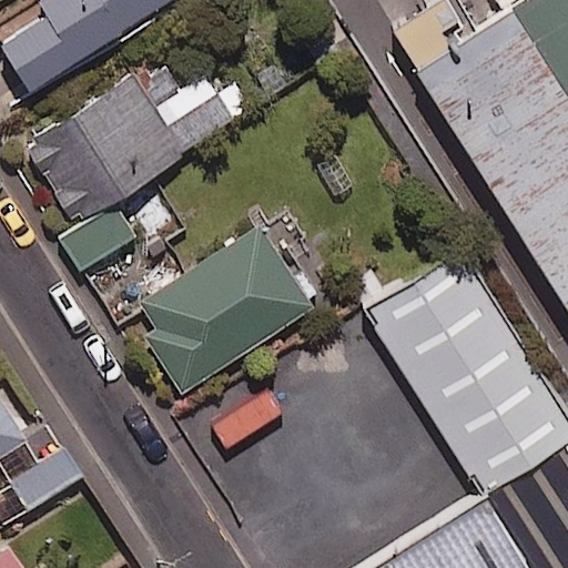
[(120,34),(98,0),(37,0),(36,1),(46,16),(0,44),(0,46),(30,92),(120,34)]
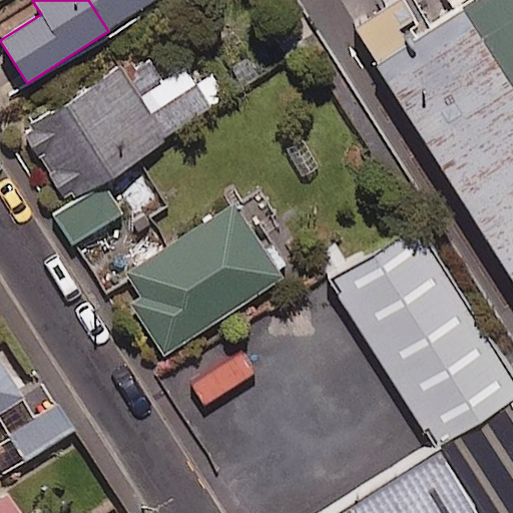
[(88,0),(108,31),(155,0),(88,0)]
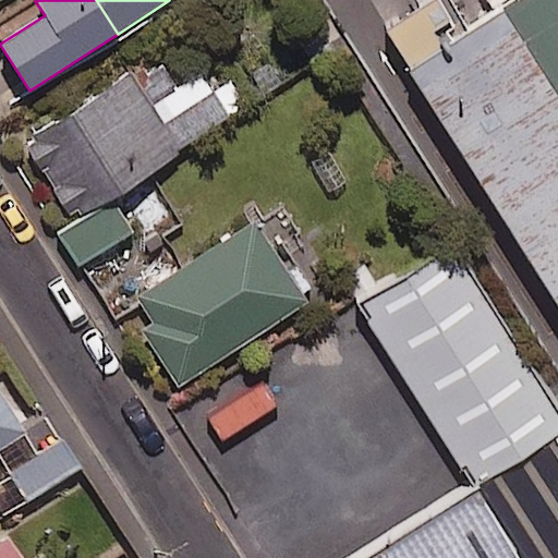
[(557,0),(494,0),(399,59),(552,299),(557,294),(557,0)]
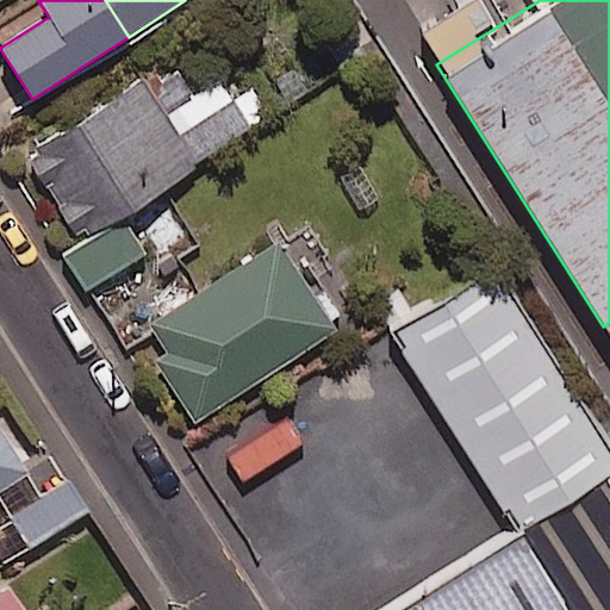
[(190,98),(166,62),(27,154),(83,237),(269,113),(253,88),(232,101),(218,79),(190,98)]
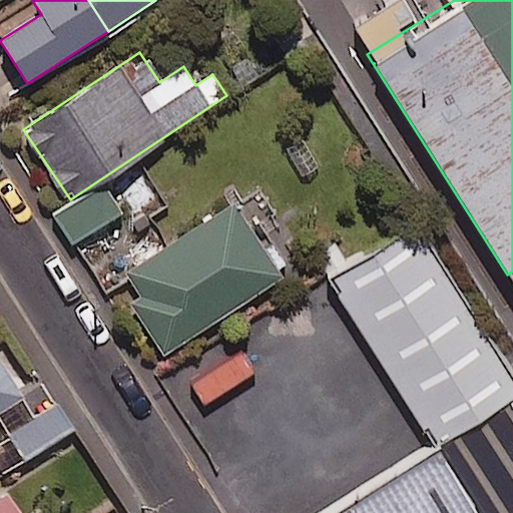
[(121,211),(104,183),(55,214),(73,242),(121,211)]
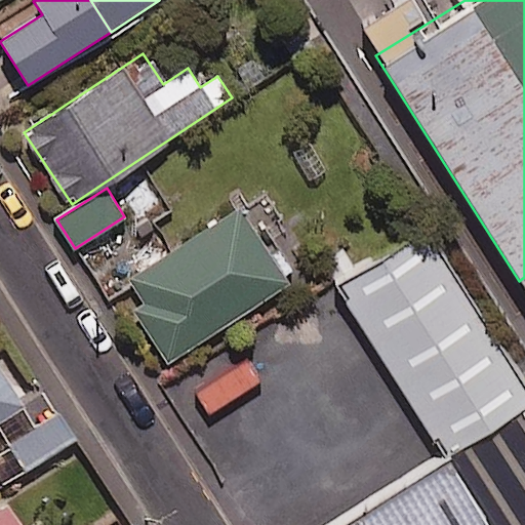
[(288,284),(240,208),(157,261),(119,287),(120,289),(167,362),(288,284)]
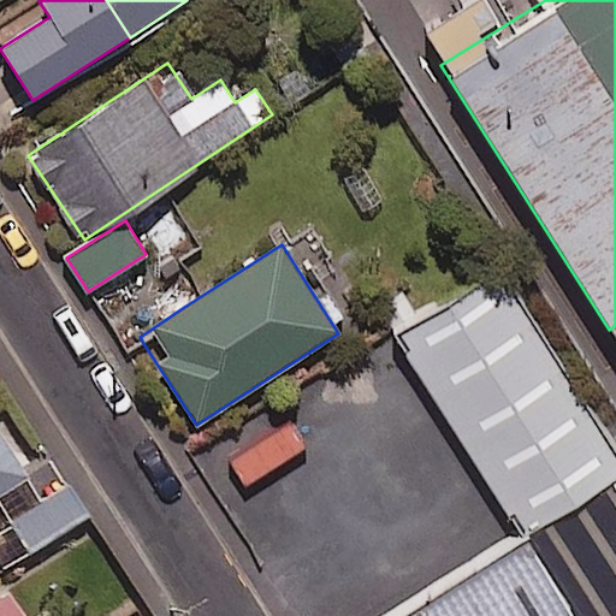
[(615,465),(615,454),(490,259),(386,324),(516,528),(615,465)]
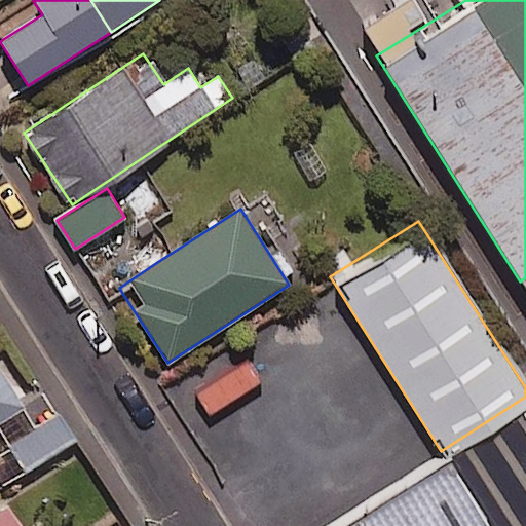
[(0,423),(19,412),(0,383),(0,423)]
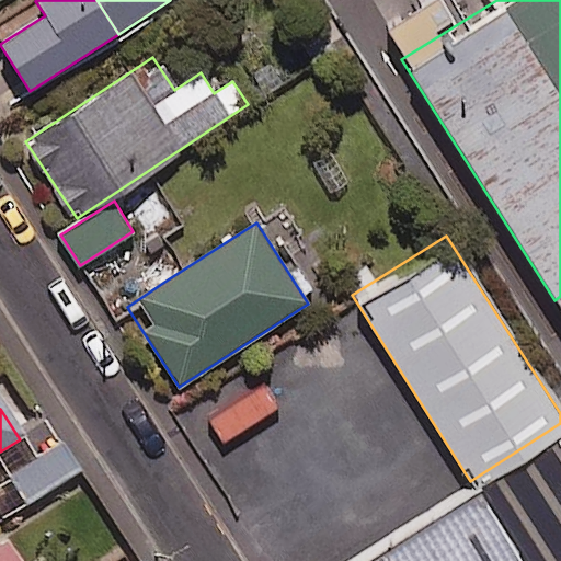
[(560,560),(560,423),(470,481),(346,560),(560,560)]
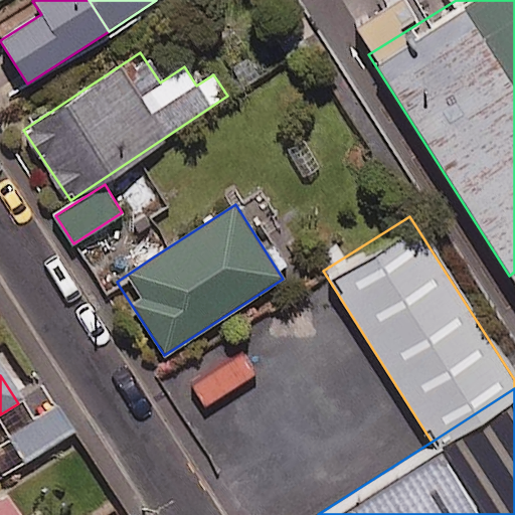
[(68,434),(50,406),(1,440),(19,468),(68,434)]
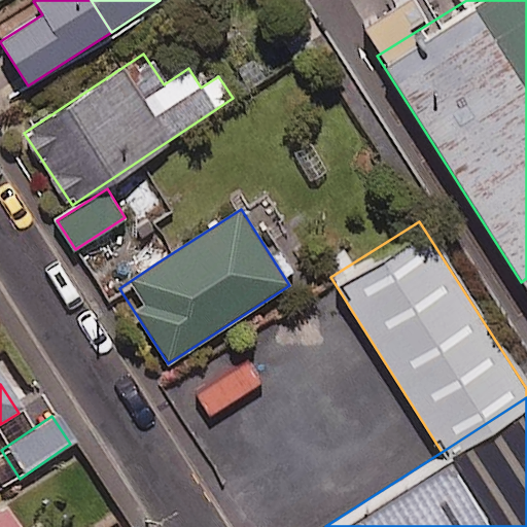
[(0,526),(10,526),(0,510),(0,526)]
